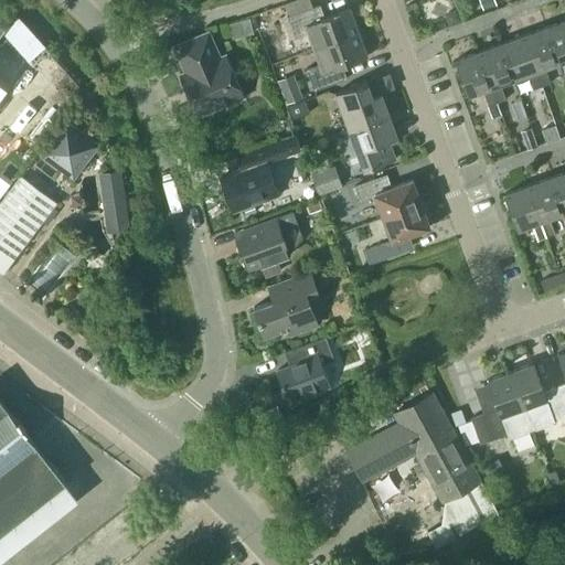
[(497,4),(494,0),(479,0),(483,9),(497,4)]
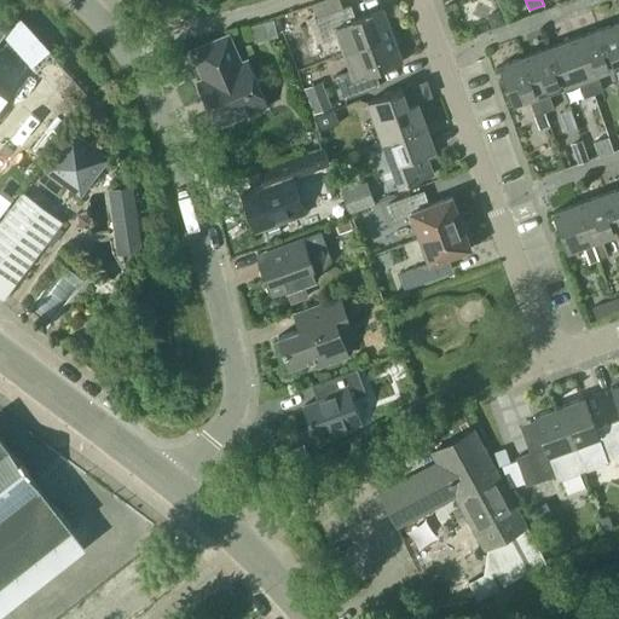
[(343,53),(393,35),(382,9),(356,18),(351,5),(314,18),(324,42),(337,36),(343,53)]
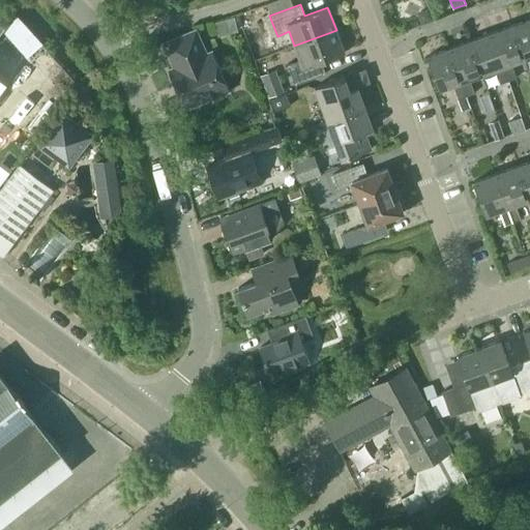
[(418,18),(420,23),(432,19),(428,7),(421,9),(418,18)]
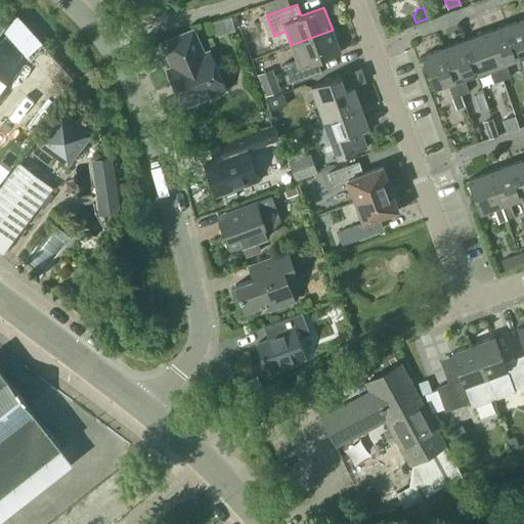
[(251,30),(246,16),(236,19),(242,33),(251,30)]
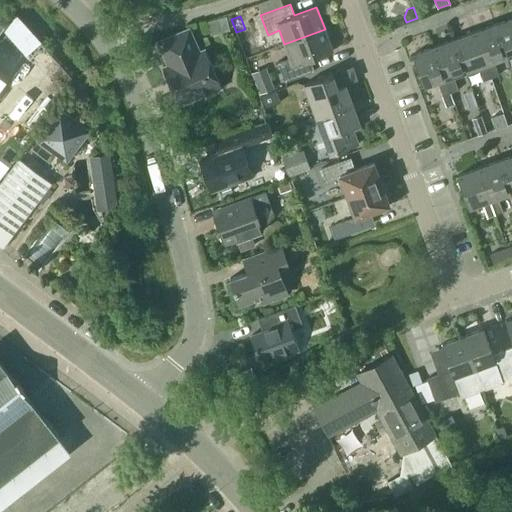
[(221,17),(208,21),(211,33),(225,29),(221,17)]
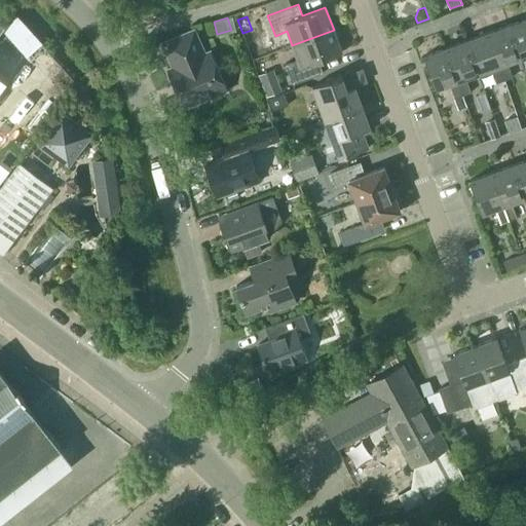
[(525,17),(508,25),(520,59),(525,55),(525,17)]
